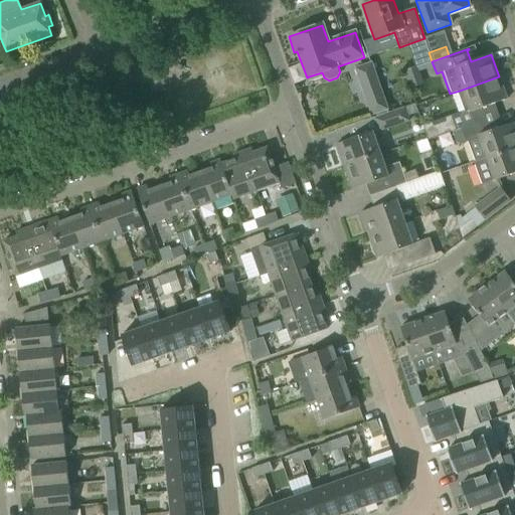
[(370,64),(356,69),(372,115),(386,110),(370,64)]
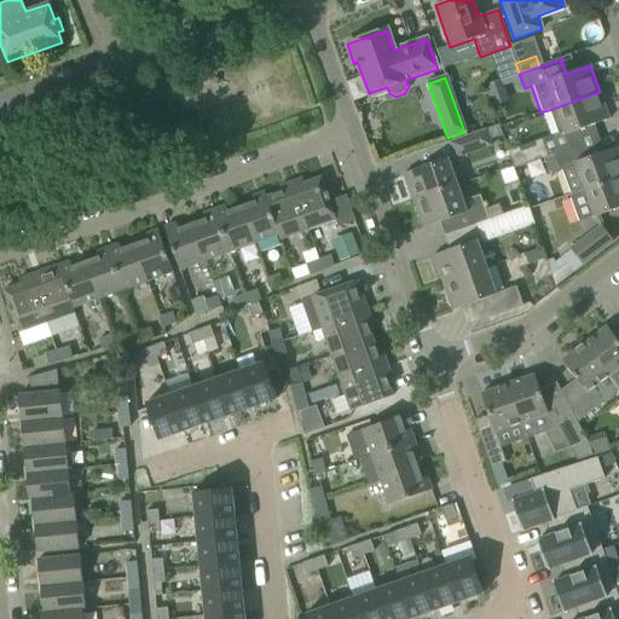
[(502,81),(486,86),(493,106),(509,102),(502,81)]
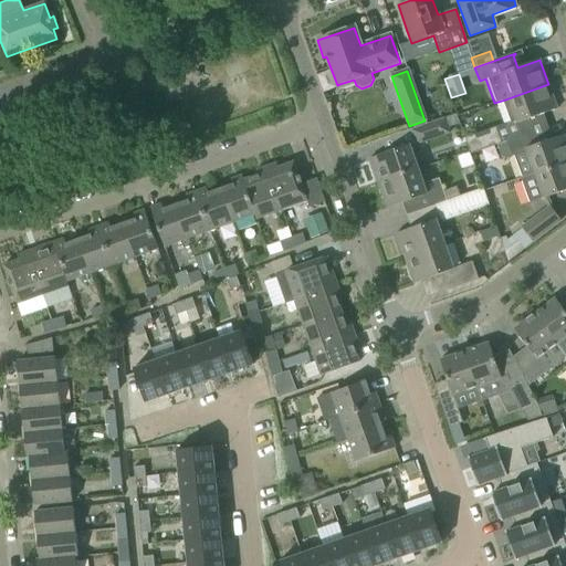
[(548,84),(505,100),(515,125),(557,109),(548,84)]
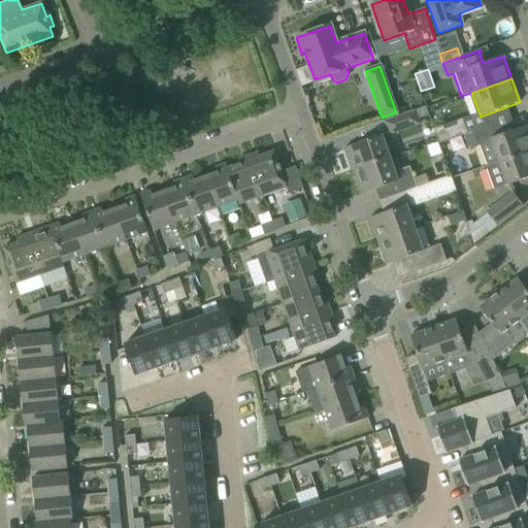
[(425,107),(414,110),(417,120),(428,117),(425,107)]
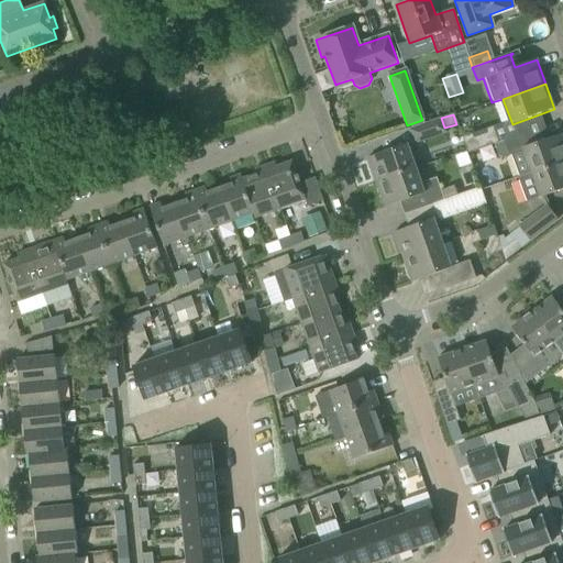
[(406,130),(411,146),(446,134),(444,128),(441,118),(406,130)]
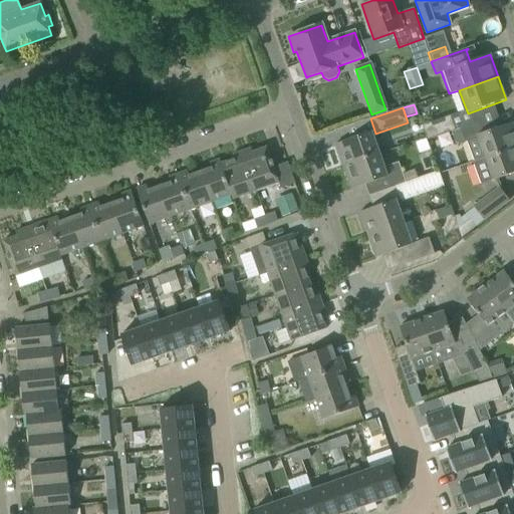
[(454,131),(449,115),(421,125),(426,141),(454,131)]
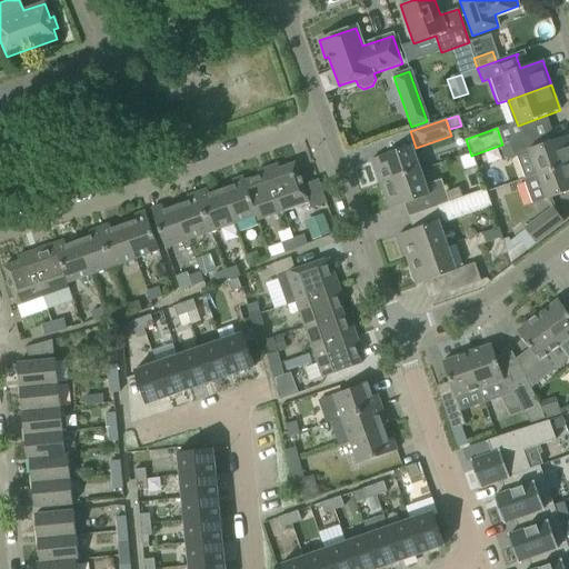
[(529,150),(538,175),(568,162),(568,135),(568,136),(529,150)]
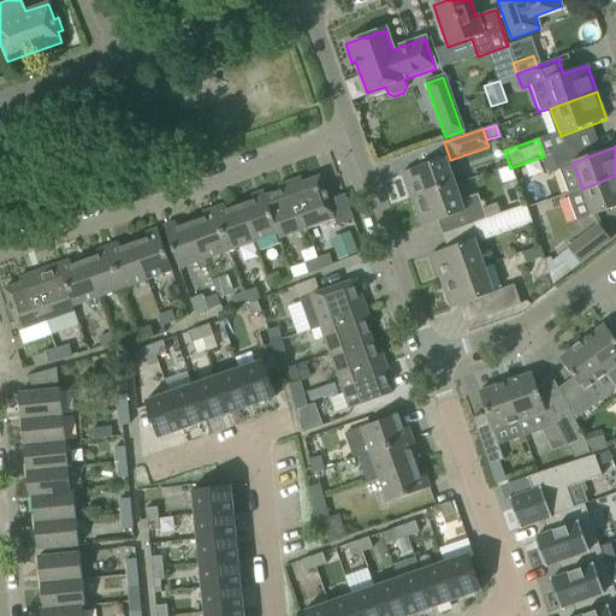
[(551,154),(557,171),(567,167),(561,152),(551,154)]
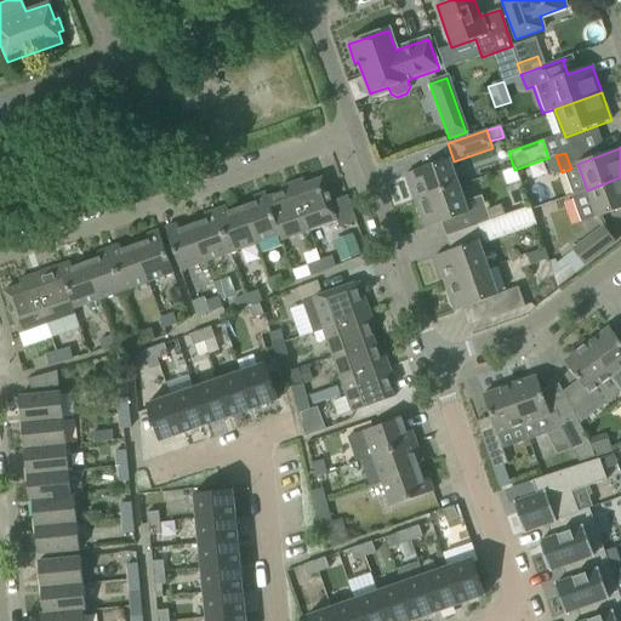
[(405,175),(415,203),(459,187),(449,159),(405,175)]
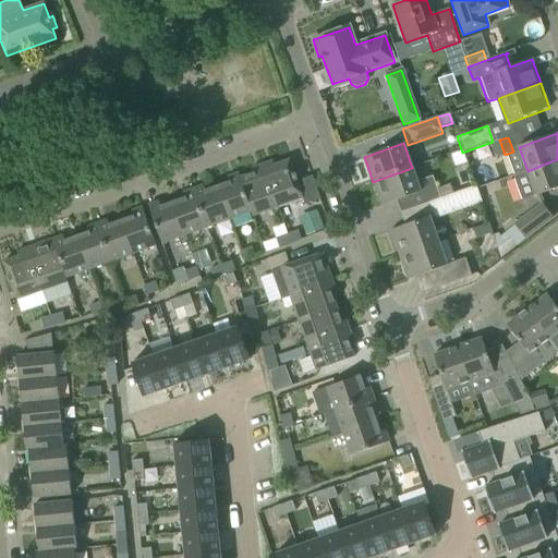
[(557,159),(528,171),(536,196),(557,187),(557,159)]
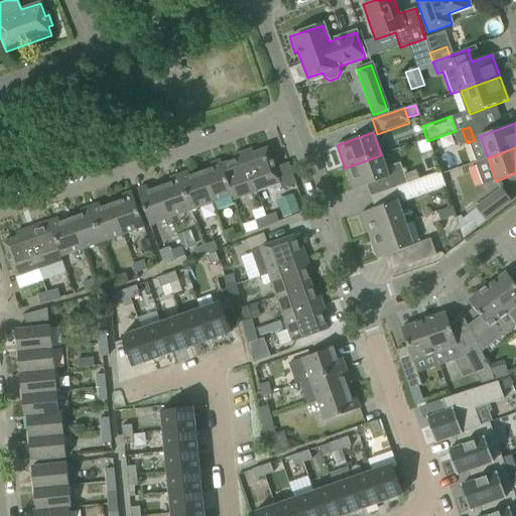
[(252,149),(243,152),(256,192),(261,190),(280,183),(267,148),(253,153),(252,149)]
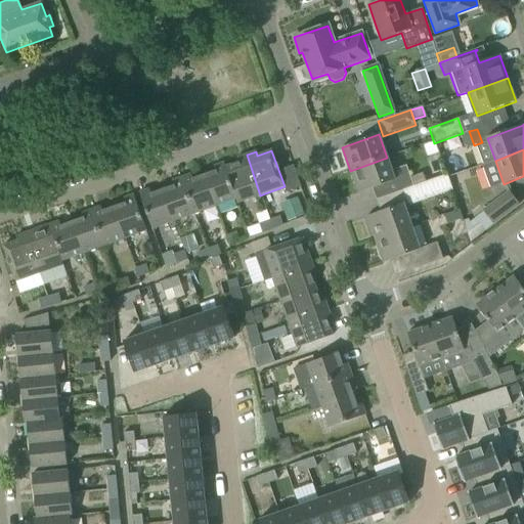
[(238,163),(225,167),(224,168),(235,200),(234,201),(235,205),(260,195),(247,155),(237,158),(238,163)]
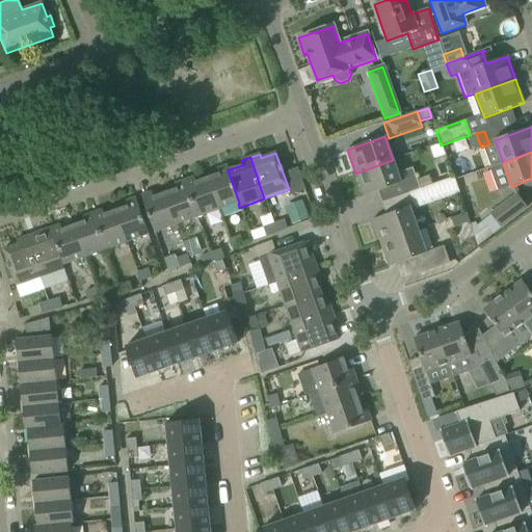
[(393,160),(355,174),(364,196),(401,183),(393,160)]
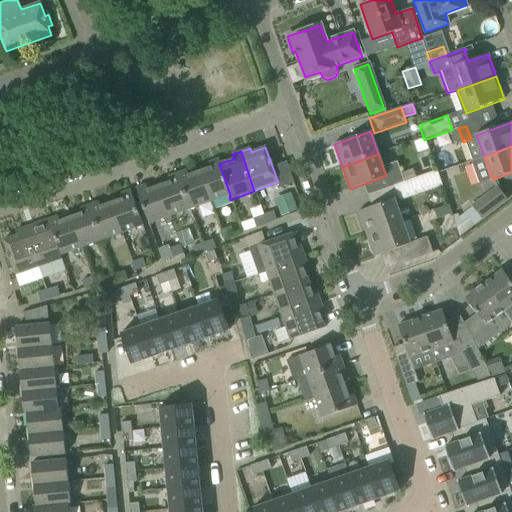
[(210,167),(199,171),(210,202),(229,196),(230,195),(219,164),(220,163),(219,159),(209,163),(210,167)]
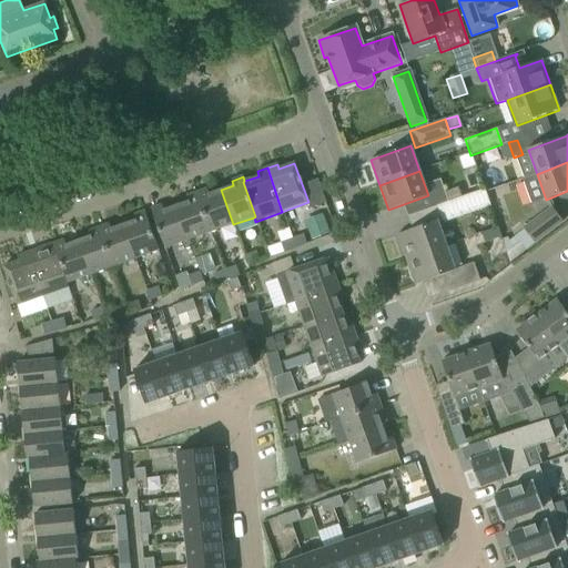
[(206,190),(196,193),(211,233),(233,224),(221,190),(209,194),(206,190)]
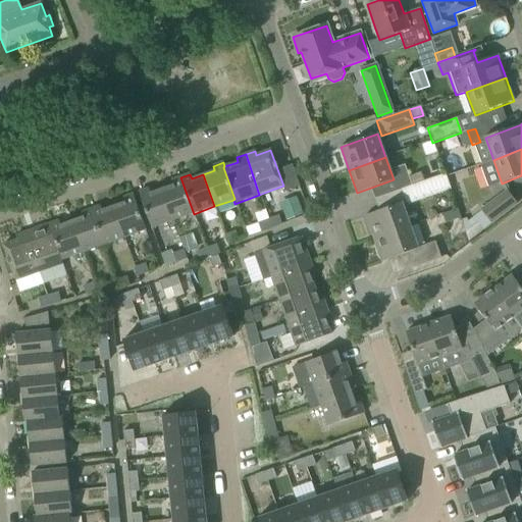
[(400,191),(406,205),(450,191),(444,175),(400,191)]
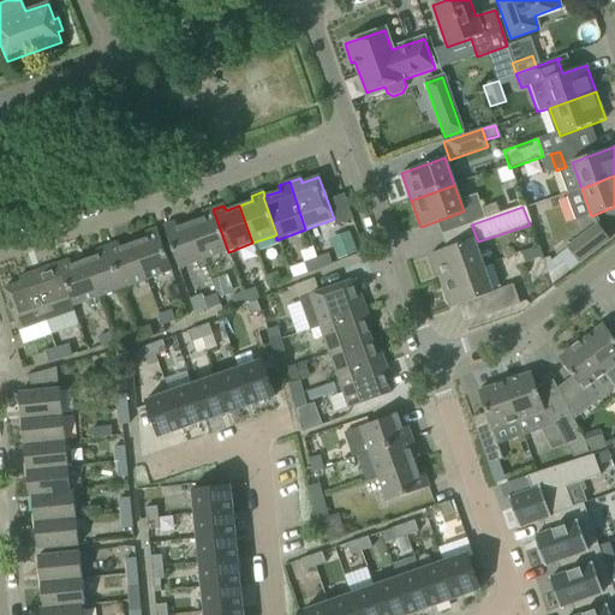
[(204,218),(190,222),(204,261),(228,252),(213,209),(202,213),(204,218)]
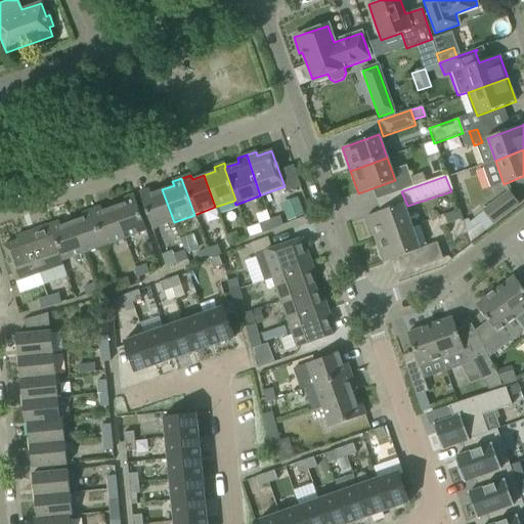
[(174,222),(162,189),(150,193),(149,189),(139,192),(151,229),(174,222)]
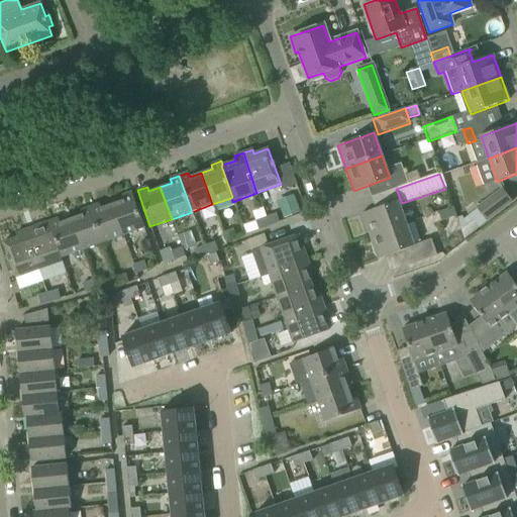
[(469,215),(473,219),(460,228),(463,238),(512,202),(502,189),(476,208),(477,209),(469,215)]
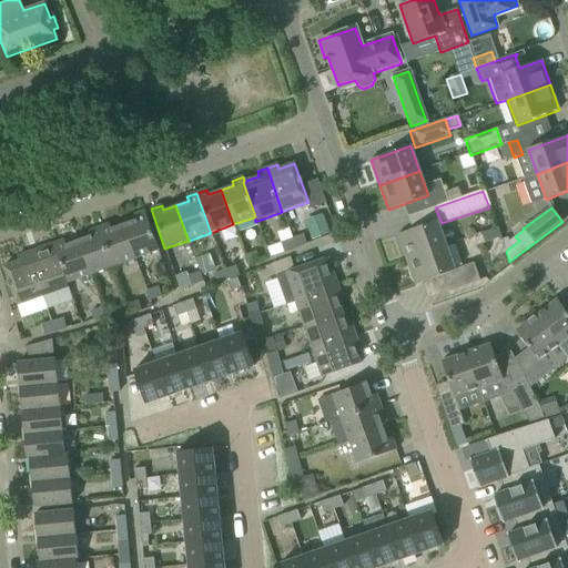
[(135,220),(123,224),(135,259),(159,251),(144,211),(134,215),(135,220)]
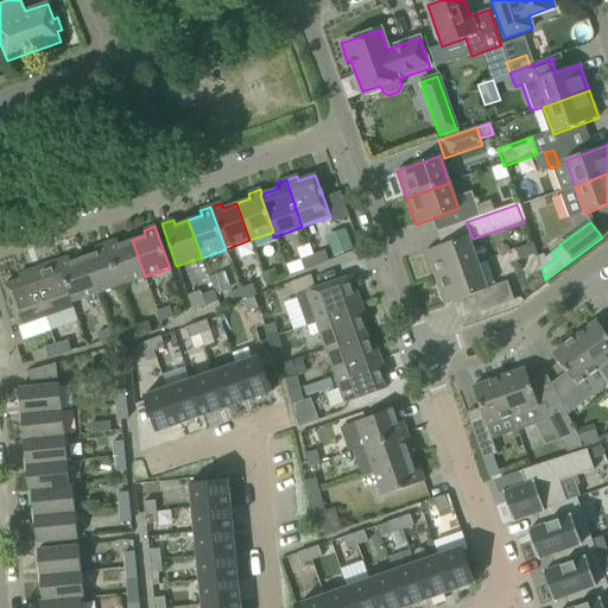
[(425,252),(435,279),(477,264),(468,236),(425,252)]
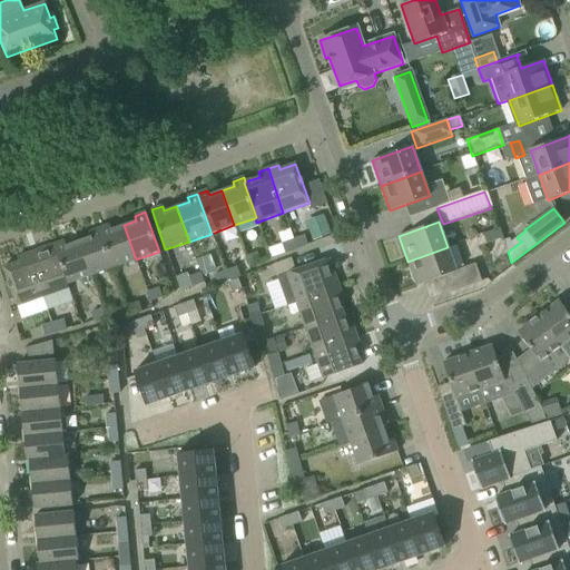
[(109,225),(99,228),(114,268),(136,259),(124,225),(110,229),(109,225)]
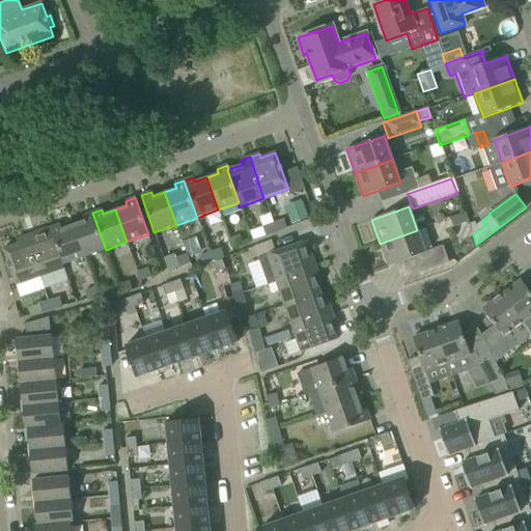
[(84,221),(73,225),(84,257),(106,250),(92,213),(83,216),(84,221)]
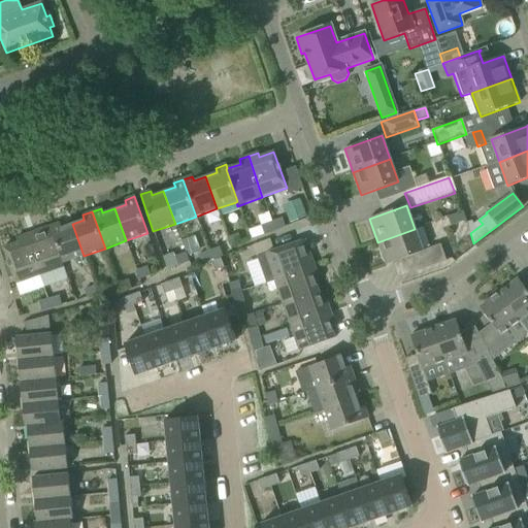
[(448,217),(451,226),(465,221),(462,211),(448,217)]
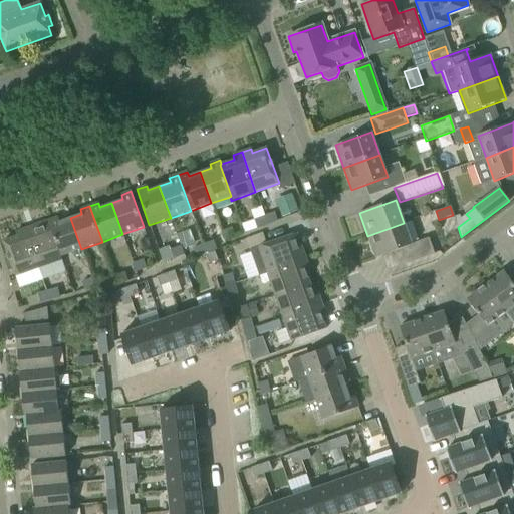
[(274,213),(263,217),(266,225),(277,221),(274,213)]
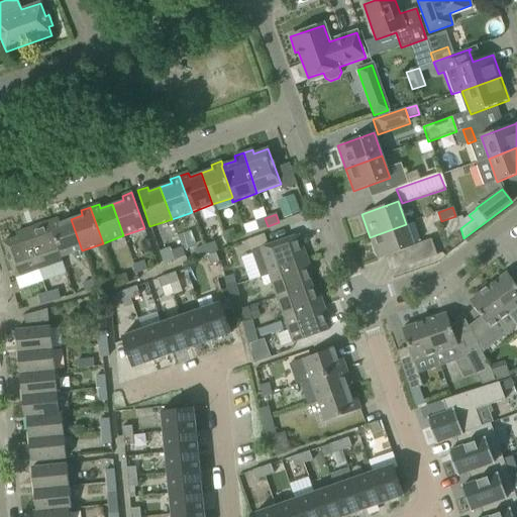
[(58,218),(48,222),(61,257),(82,250),(71,219),(60,223),(58,218)]
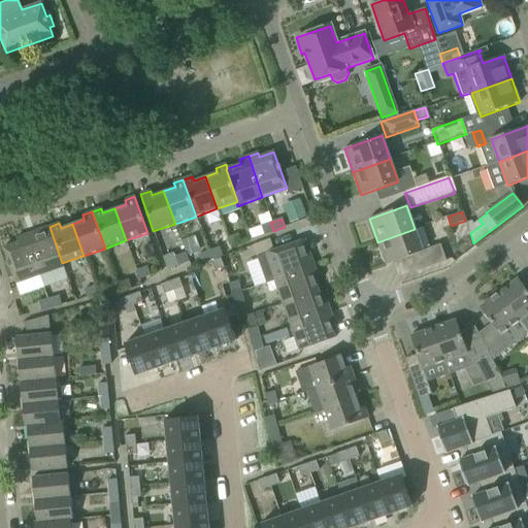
[(273,231),(270,223),(260,227),(262,235),(273,231)]
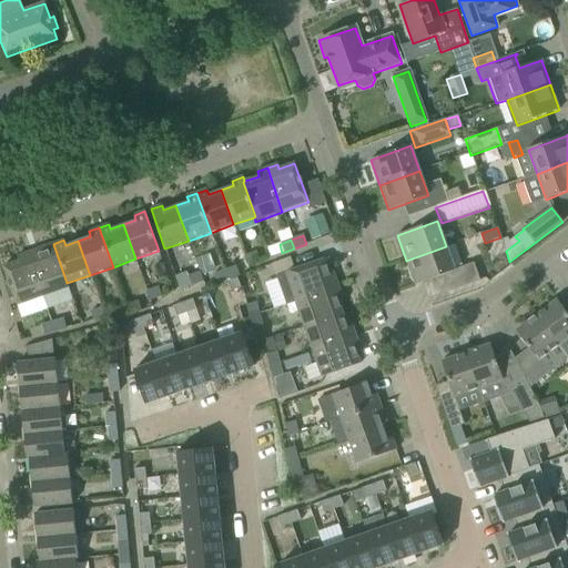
[(53,244),(27,253),(42,296),(69,287),(67,283),(53,244)]
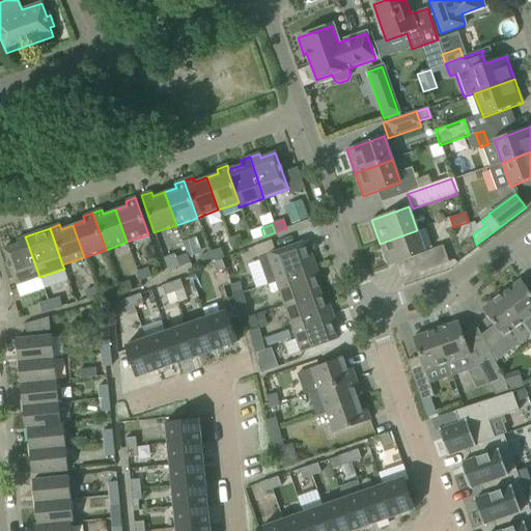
[(417,230),(380,244),(388,267),(414,257),(419,273),(447,263),(441,246),(424,252),(417,230)]
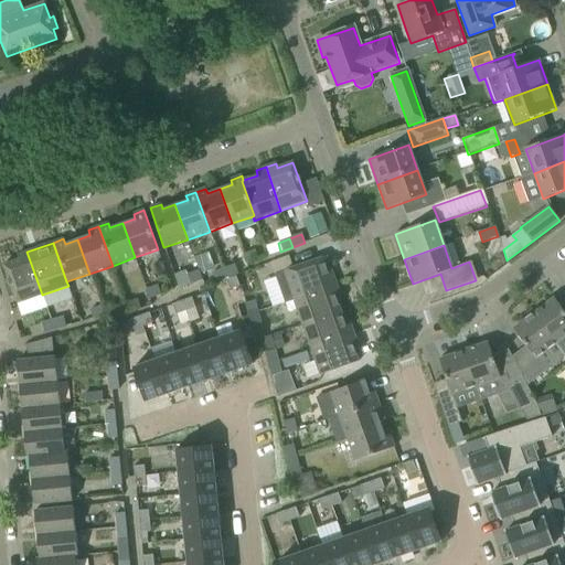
[(242,255),(245,265),(257,260),(254,251),(242,255)]
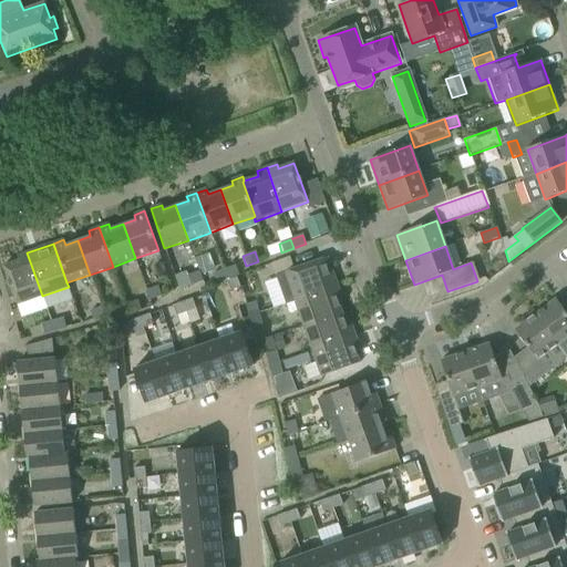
[(42,296),(27,253),(17,256),(19,260),(3,266),(17,305),(42,296)]
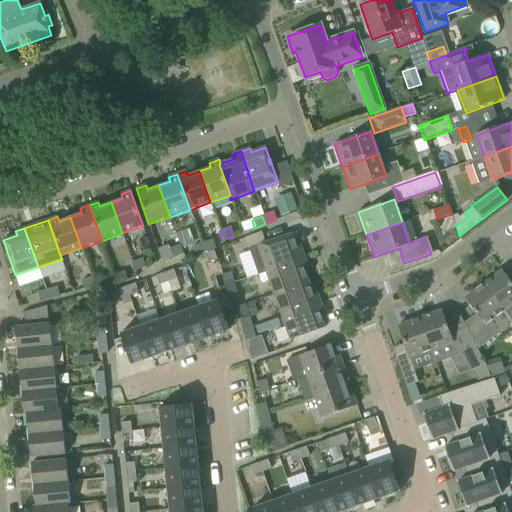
[(257,275),(264,273),(305,258),(295,233),(248,249),(257,275)]
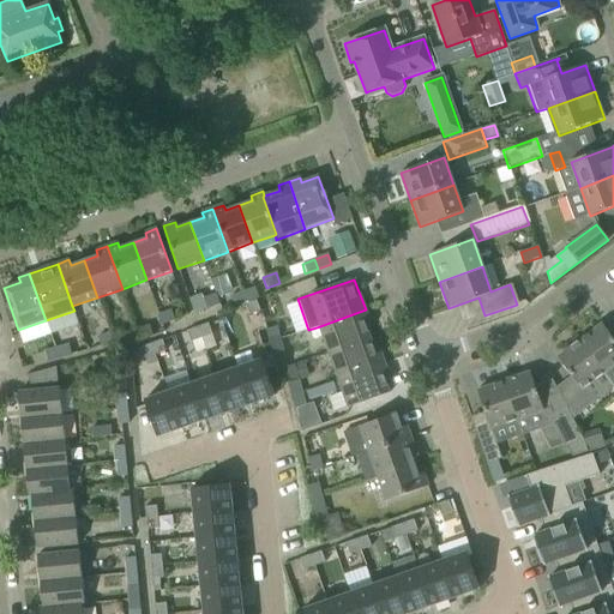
[(254,288),(242,293),(246,302),(258,299),(254,288)]
